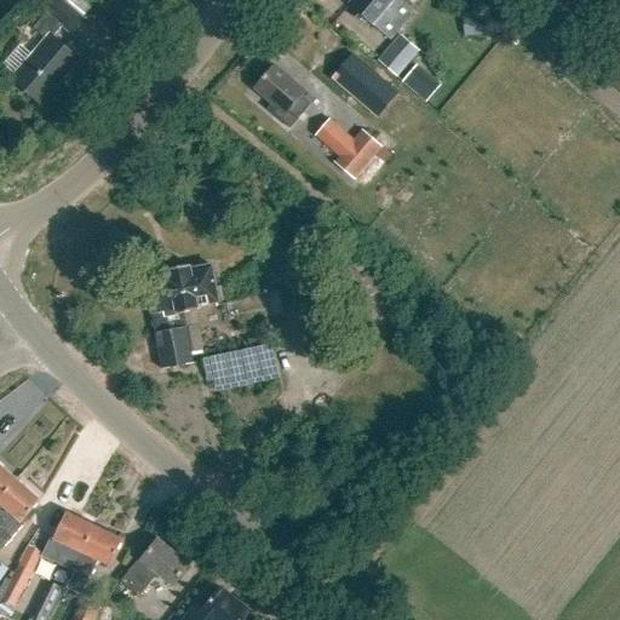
[(44,38),(11,78),(41,103),(61,79),(58,76),(62,72),(73,80),(95,53),(78,39),(68,50),(51,36),(61,24),(70,33),(84,18),(82,17),(97,0),(96,0),(52,0),(30,27),(44,38)]
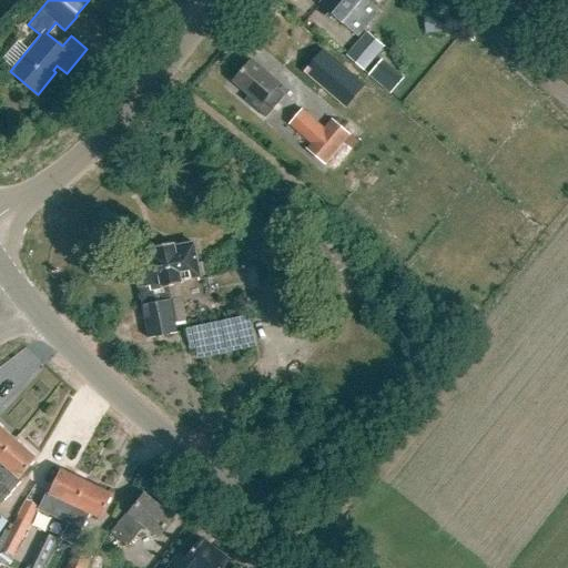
[(320,0),(316,4),(355,38),(378,10),(365,0),(320,0)]
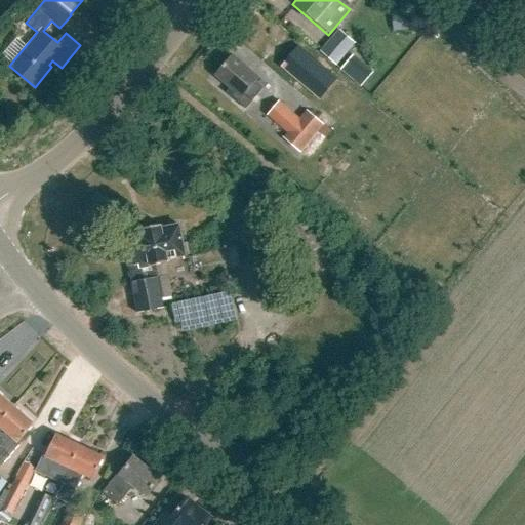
[(398,13),(399,30),(420,28),(419,12),(398,13)]
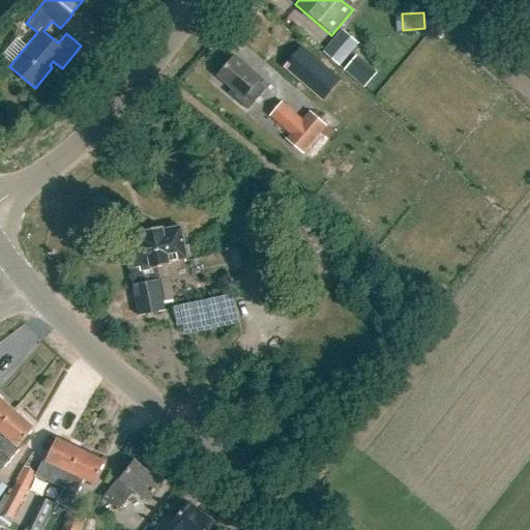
[(356,43),(340,29),(321,52),(336,65),(356,43)]
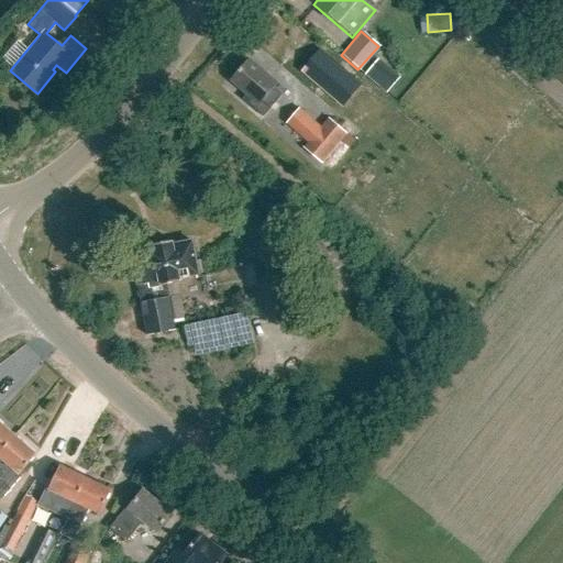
[(386,92),(400,78),(379,58),(365,74),(386,92)]
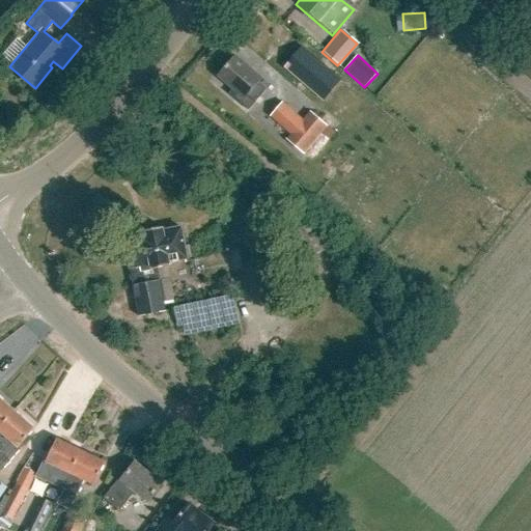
[(257,83),(260,80),(233,56),(216,77),(230,89),(226,94),(247,112),(266,89),(257,83)]
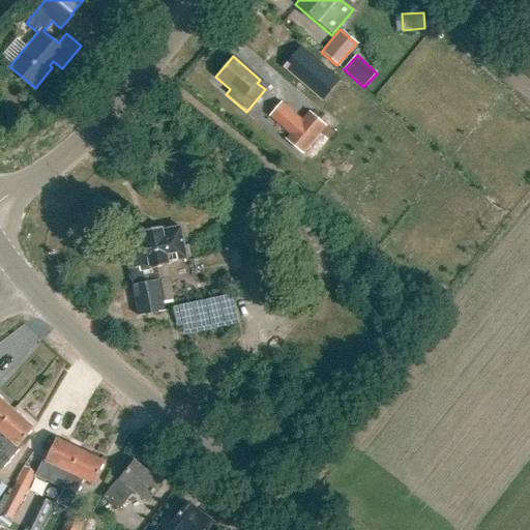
[(281,102),(267,118),(288,136),(284,140),(301,155),(326,127),(308,112),(301,120),(281,102)]
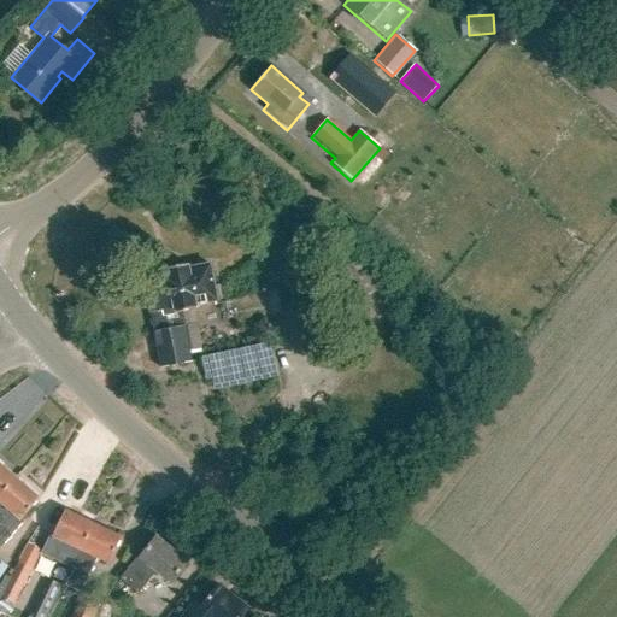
[(299,193),(289,205),(305,218),(315,206),(299,193)]
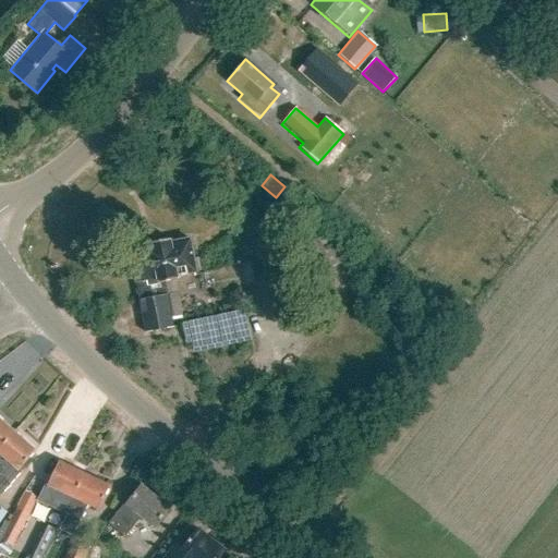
[(149,244),(131,247),(146,329),(172,324),(167,291),(153,293),(152,283),(198,275),(191,234),(148,242),(149,244)]
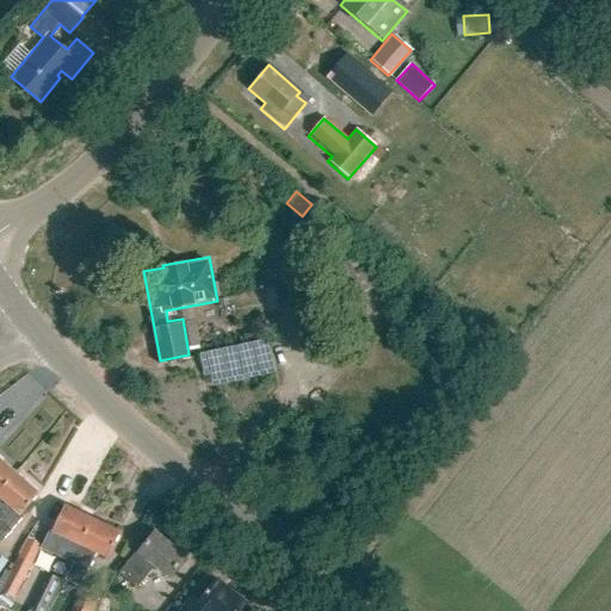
[(0,396),(0,425),(4,431),(47,395),(28,372),(0,396)]
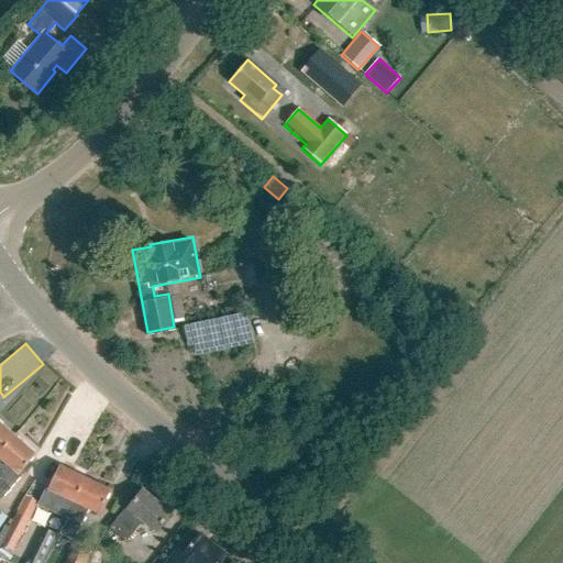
[(0,452),(13,437),(0,424),(0,452)]
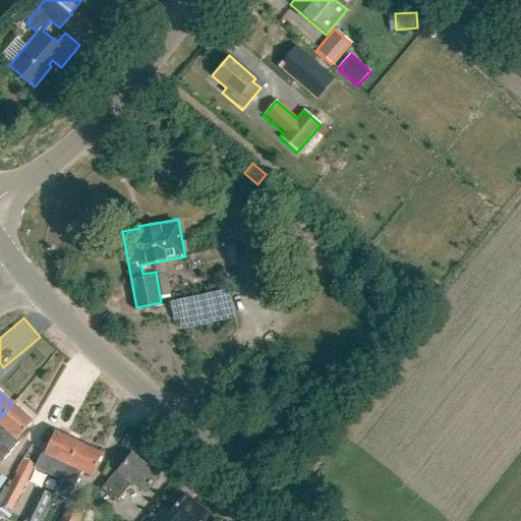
[(0,461),(19,440),(17,438),(32,420),(12,404),(0,418),(0,461)]
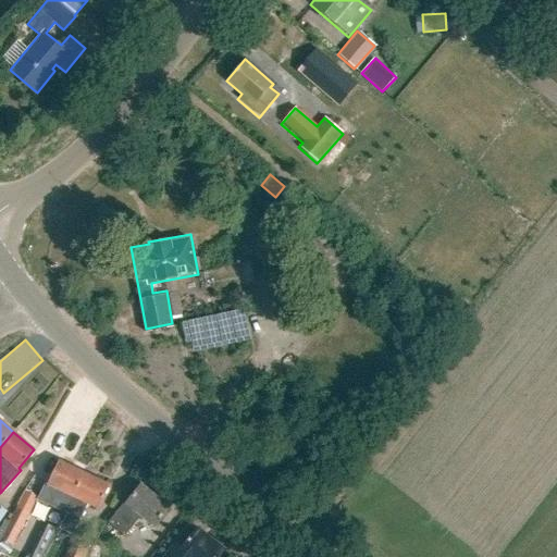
[(44,482),(36,499),(47,504),(53,489),(69,495),(73,498),(85,473),(58,461),(48,483),(44,482)]
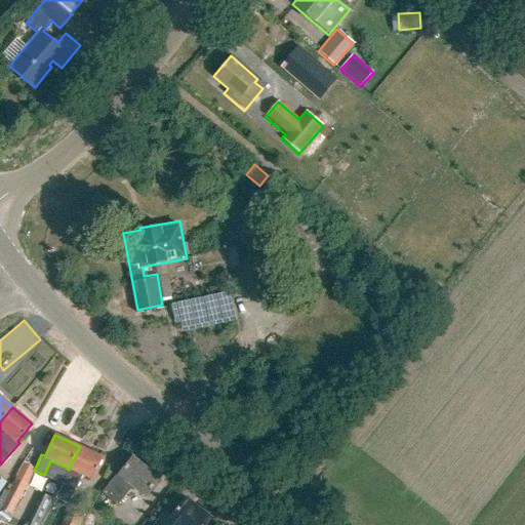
[(91,479),(102,456),(80,446),(69,470),(65,467),(57,481),(62,483),(53,497),(67,505),(81,475),(91,479)]
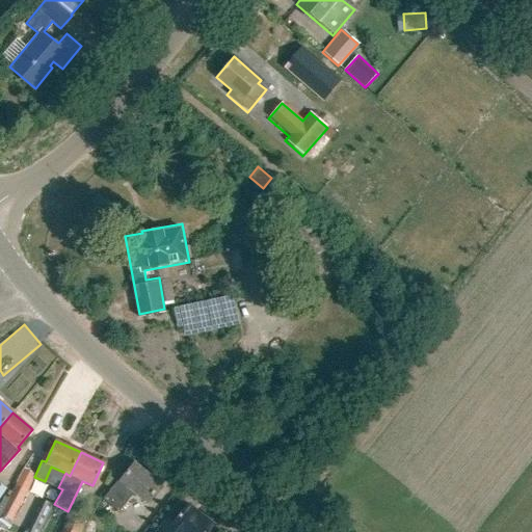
[(118,478),(102,499),(117,511),(134,491),(145,501),(160,484),(134,462),(121,480),(118,478)]
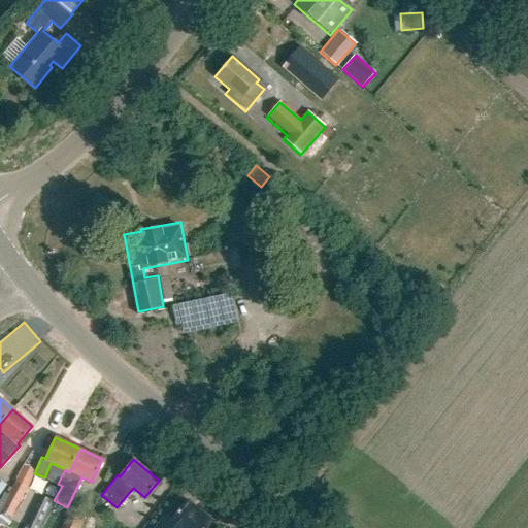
[(29,486),(18,480),(2,509),(14,516),(29,486)]
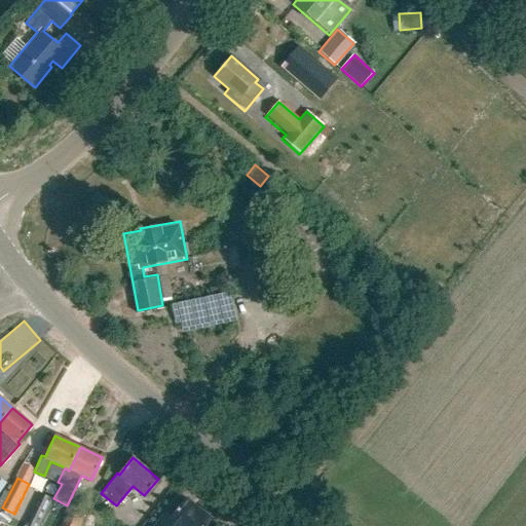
[(41,525),(53,498),(45,494),(30,525),(41,525)]
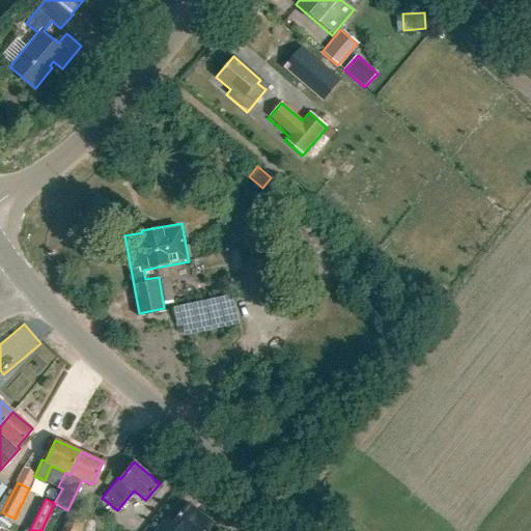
[(205,530),(213,524),(187,503),(171,523),(167,520),(158,530),(205,530)]
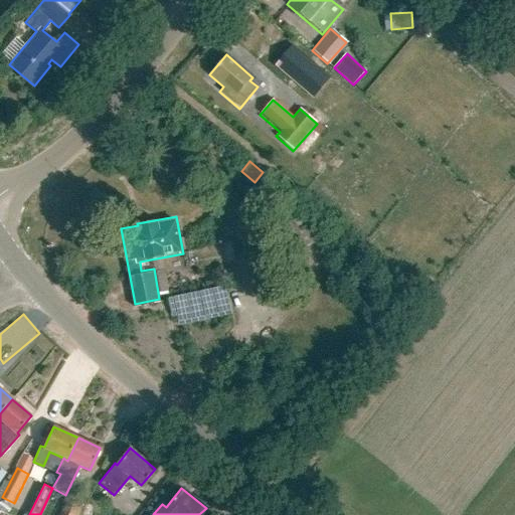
[(66,498),(58,514),(76,514),(81,505),(66,498)]
